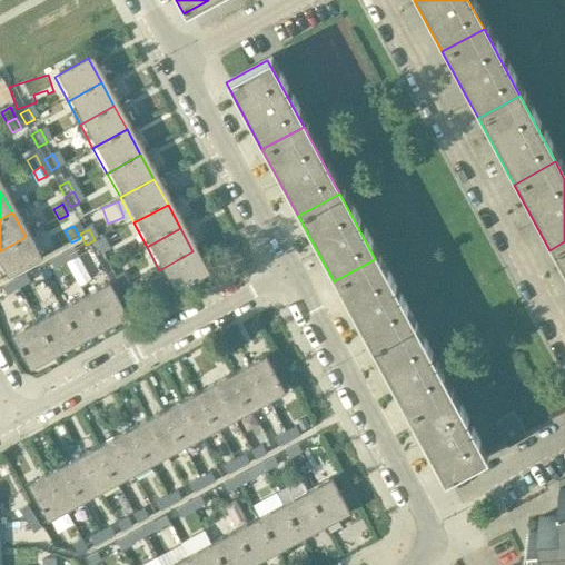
[(26,237),(0,251),(0,271),(5,279),(38,261),(26,237)]
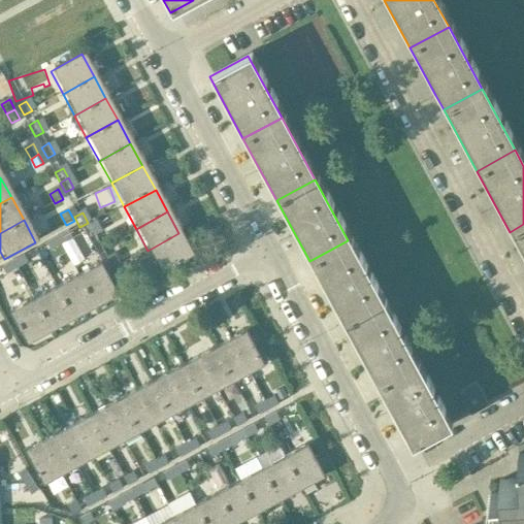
[(98,233),(93,224),(85,228),(91,238),(98,233)]
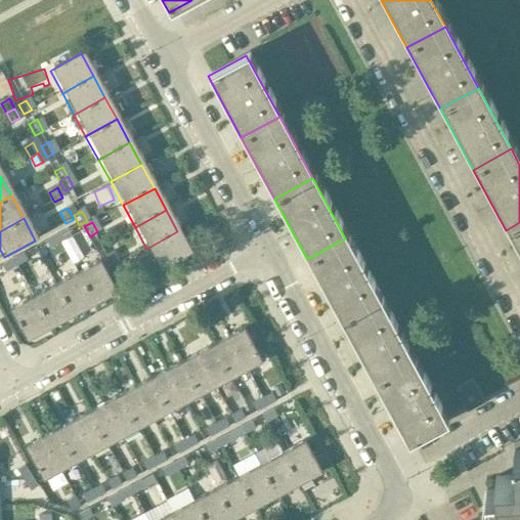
[(519,222),(506,230),(519,256),(519,222)]
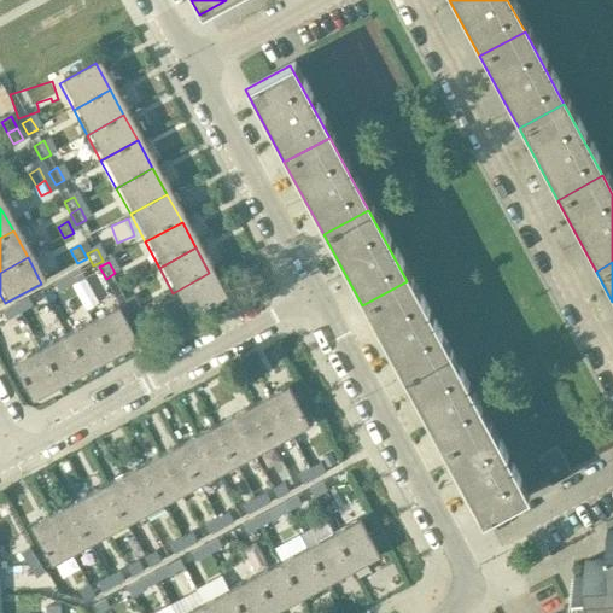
[(80,278),(75,268),(62,275),(66,285),(80,278)]
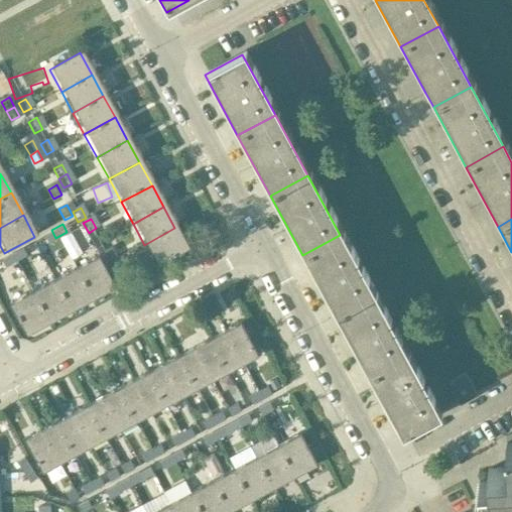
[(174,228),(144,245),(155,266),(186,249),(174,228)]
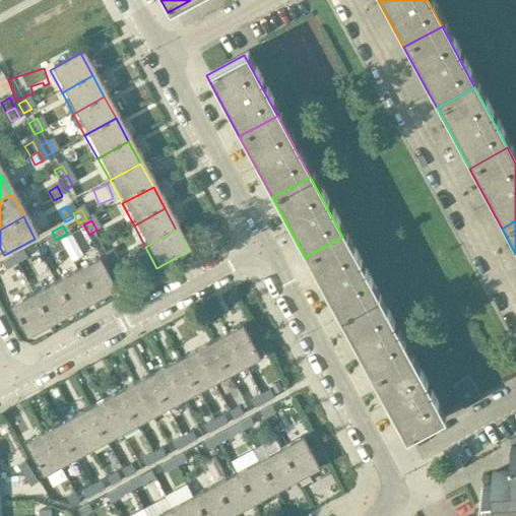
[(48,244),(56,240),(52,232),(44,236),(48,244)]
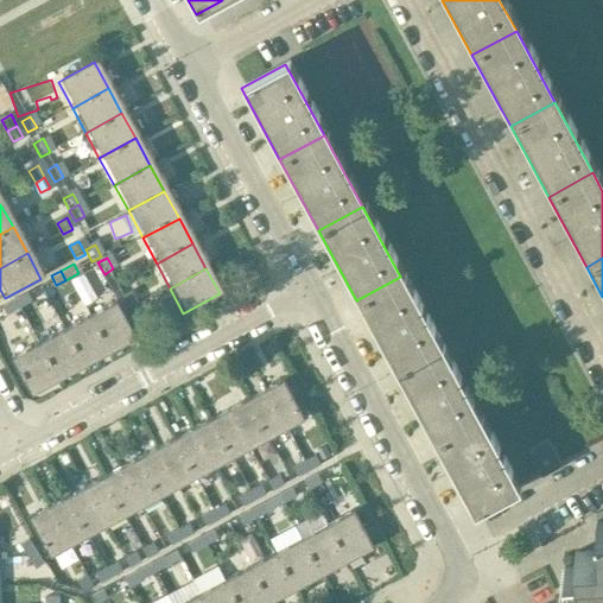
[(439,347),(400,277),(356,300),(394,372),(439,347)]
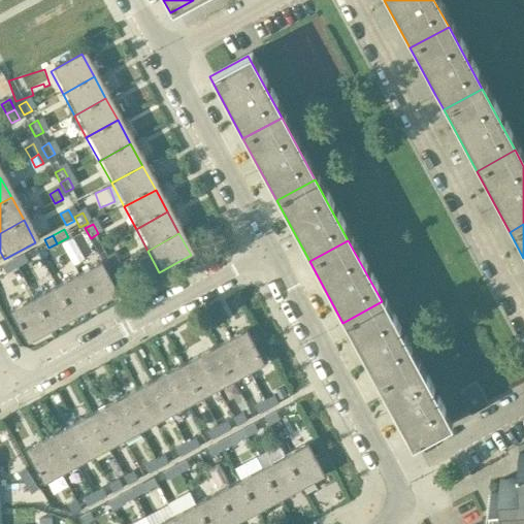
[(109,254),(101,259),(106,268),(115,264),(109,254)]
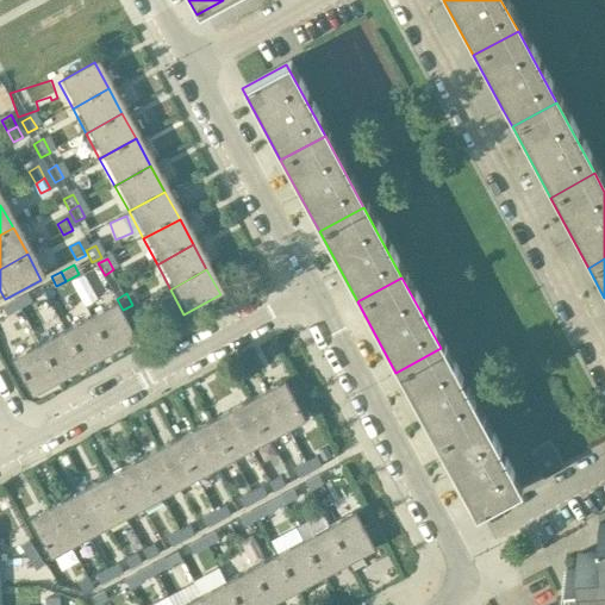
[(22,297),(11,303),(16,312),(27,306),(22,297)]
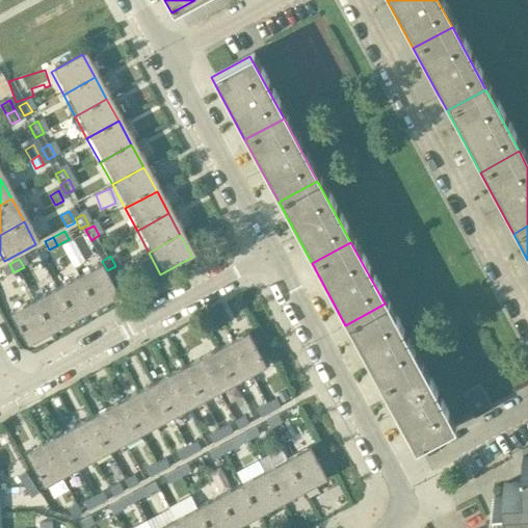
[(9,264),(0,269),(4,278),(14,272),(9,264)]
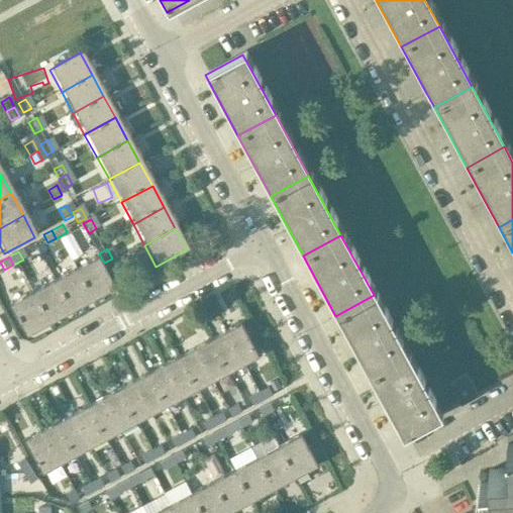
[(96,259),(74,271),(90,302),(112,290),(96,259)]
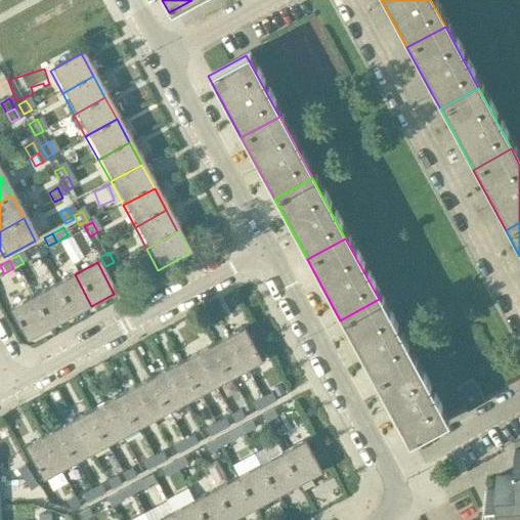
[(116,265),(107,270),(113,279),(121,275),(116,265)]
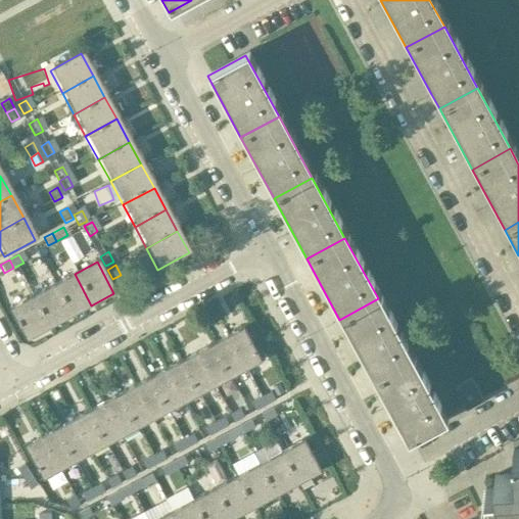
[(75,274),(52,286),(69,317),(91,305),(75,274)]
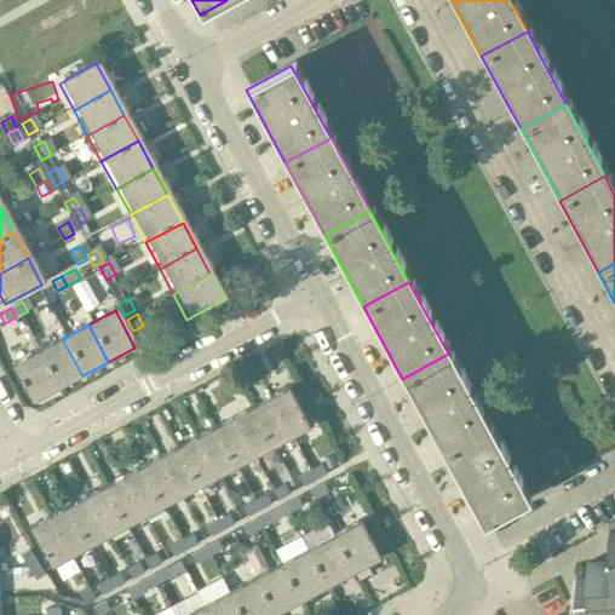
[(62,339),(35,354),(55,390),(82,375),(62,339)]
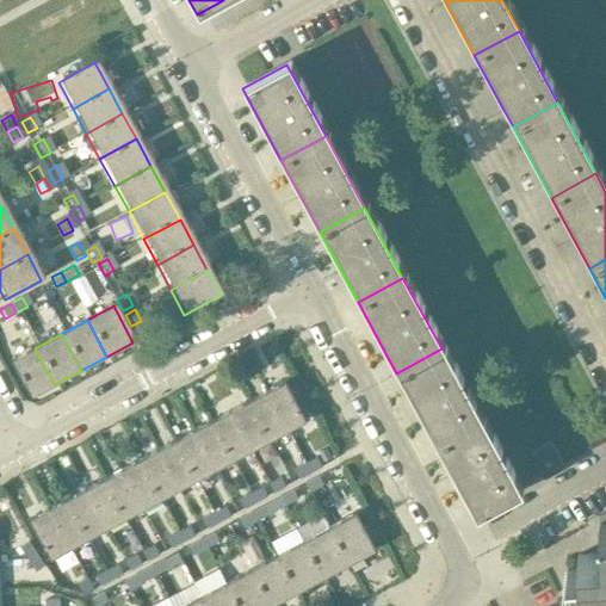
[(29,399),(54,384),(35,348),(10,363),(29,399)]
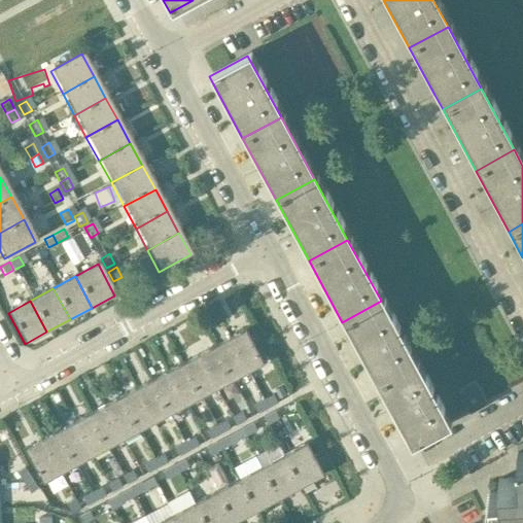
[(414,362),(381,301),(342,322),(375,383),(414,362)]
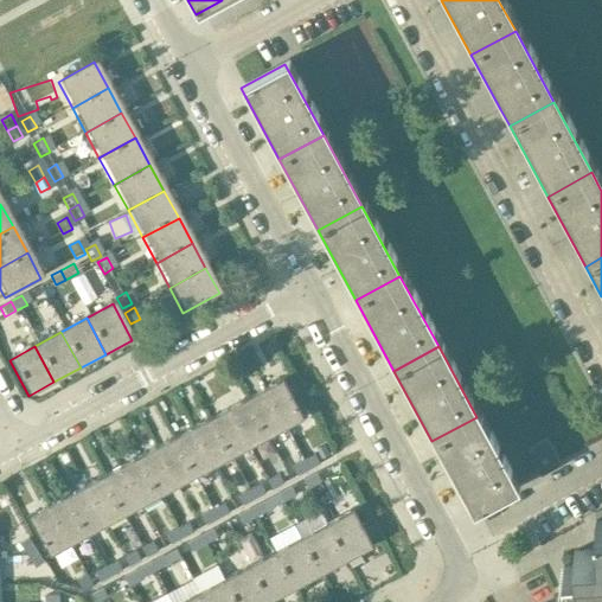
[(279,382),(261,392),(282,430),(299,421),(279,382)]
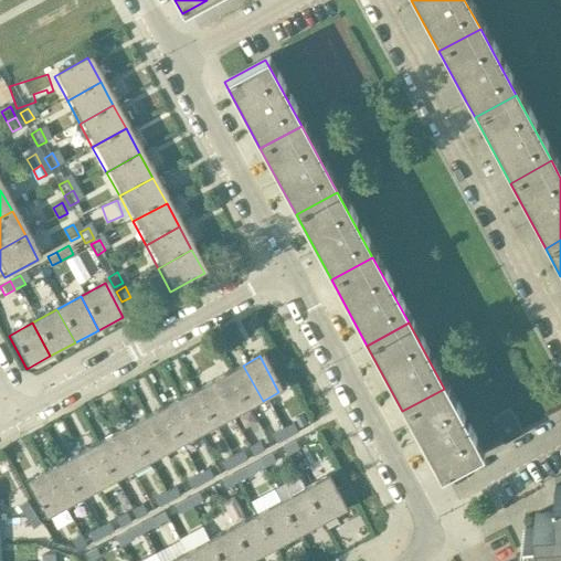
[(243,366),(225,374),(245,411),(263,401),(243,366)]
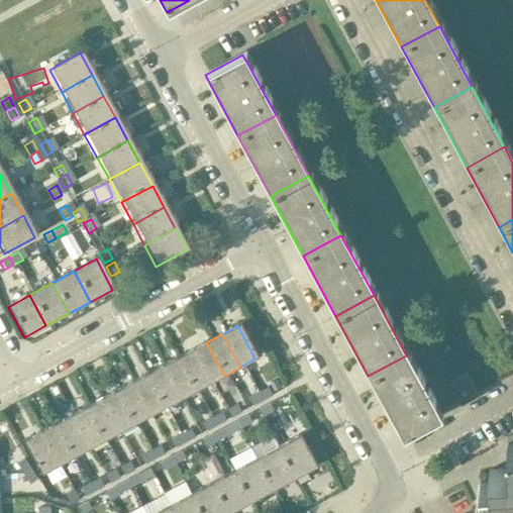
[(206,342),(192,350),(209,384),(224,376),(206,342)]
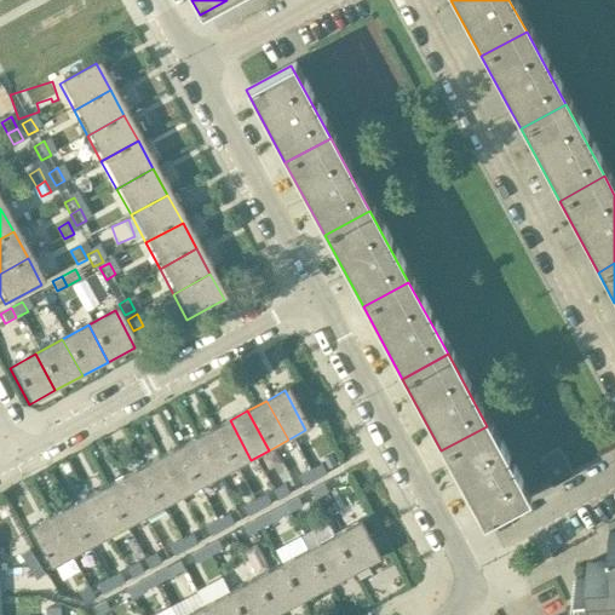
[(230,420),(210,431),(231,471),(251,460),(230,420)]
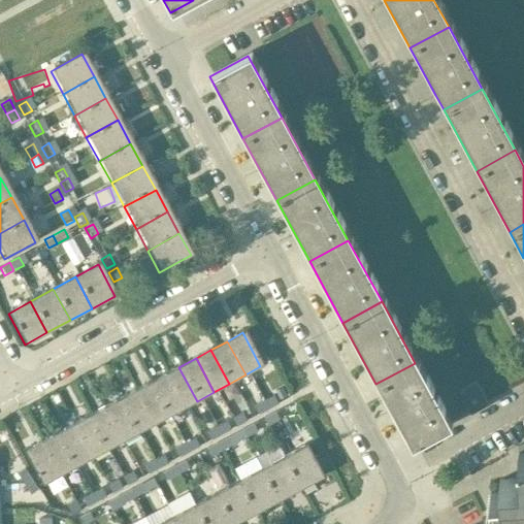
[(449,426),(415,363),(375,384),(410,447),(429,436),(449,426)]
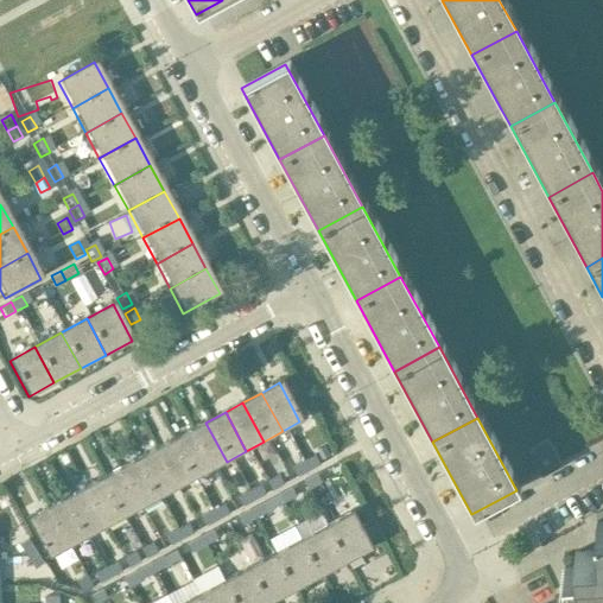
[(205,423),(188,432),(209,471),(227,462),(205,423)]
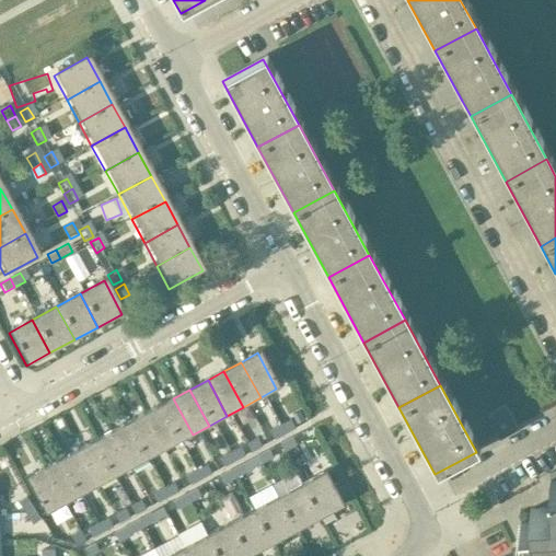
[(173,398),(157,407),(176,443),(193,435),(173,398)]
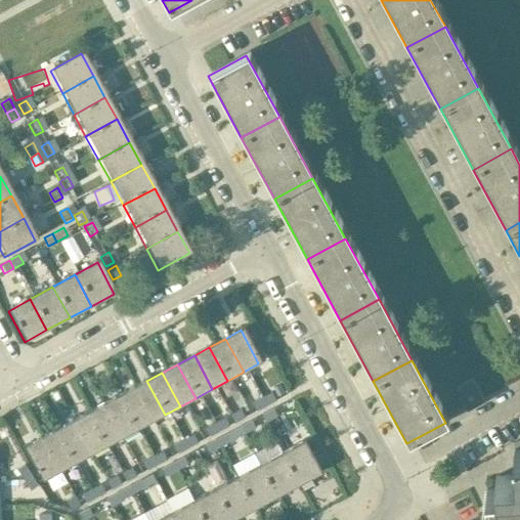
[(146,381),(131,389),(149,423),(165,415),(146,381)]
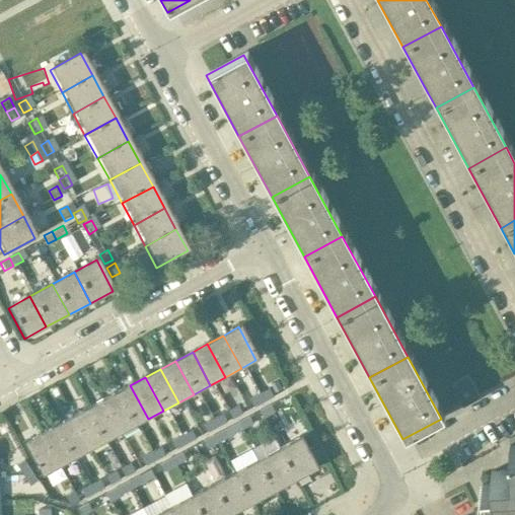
[(475,399),(463,379),(448,387),(459,409),(475,399)]
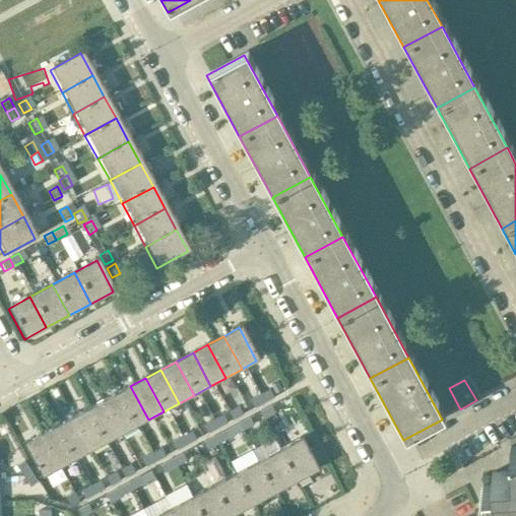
[(130,386),(115,394),(133,428),(148,420),(130,386)]
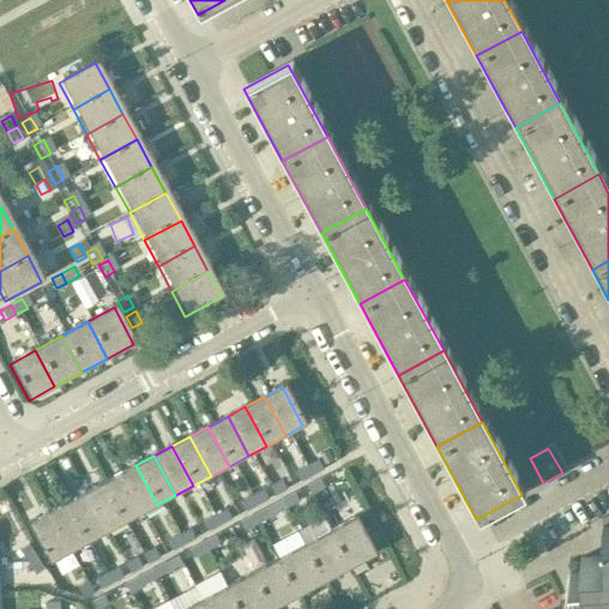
[(314,463),(303,469),(308,478),(319,472),(314,463)]
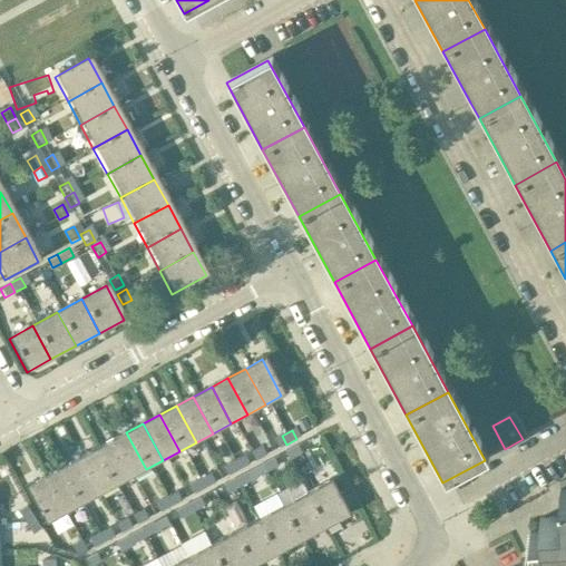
[(126,432),(109,441),(129,478),(146,469),(126,432)]
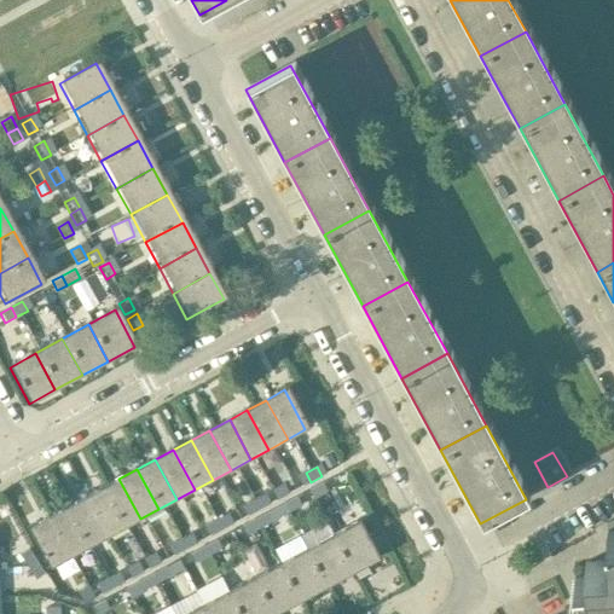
[(306,473),(294,479),(300,488),(311,482),(306,473)]
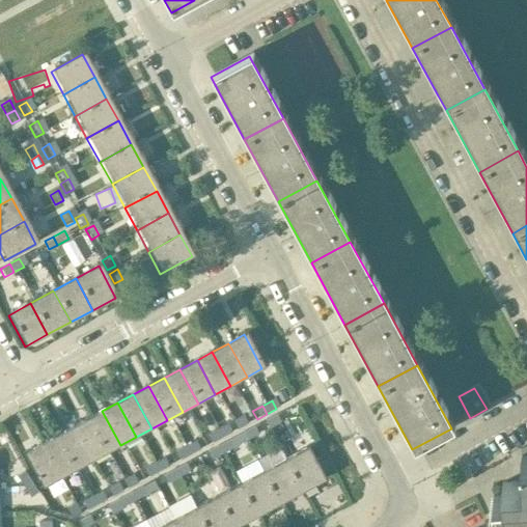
[(102,411),(87,419),(106,453),(120,445),(102,411)]
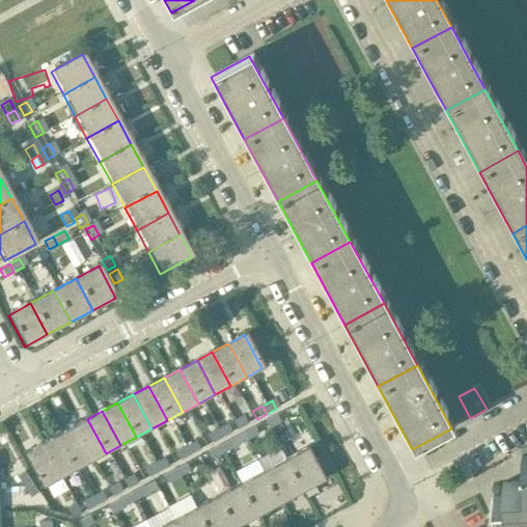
[(273,417),(262,423),(267,432),(277,425),(273,417)]
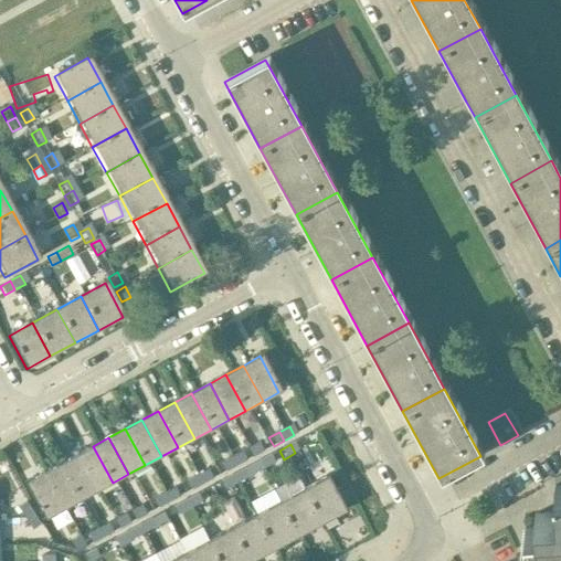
[(255,445),(245,451),(250,459),(260,454),(255,445)]
